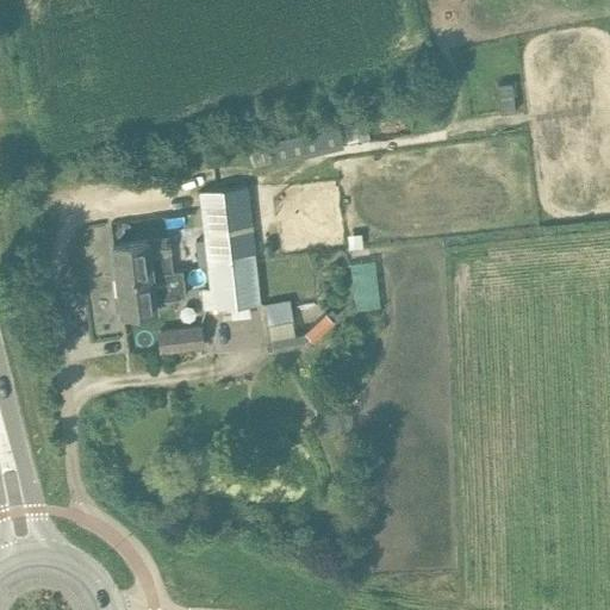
[(207,261),(255,255),(247,187),(200,192),(205,238),(207,261)]
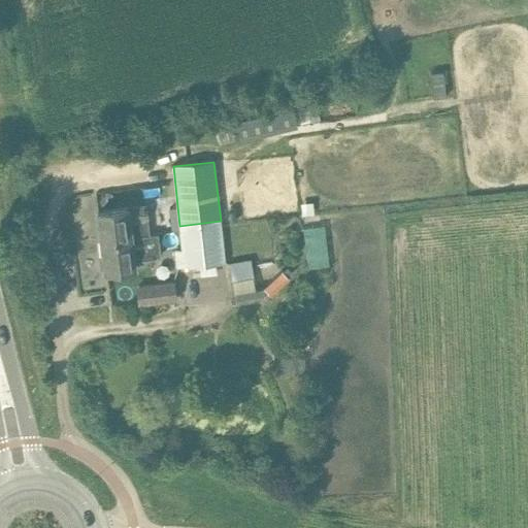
[(98,211),(102,240),(158,233),(158,232),(150,233),(147,219),(146,205),(128,208),(128,207),(98,211)]
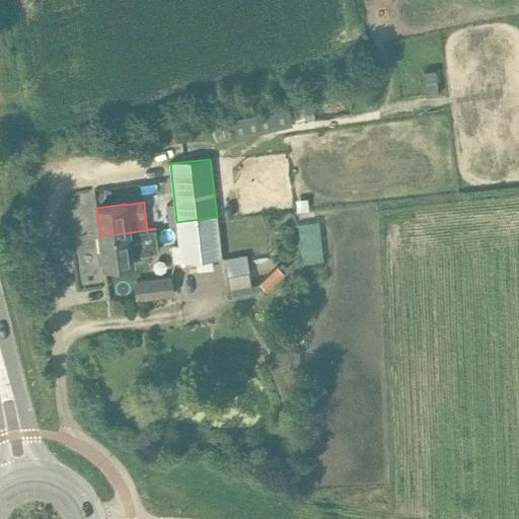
[(174,203),(165,204),(168,226),(176,225),(176,222),(174,203)]
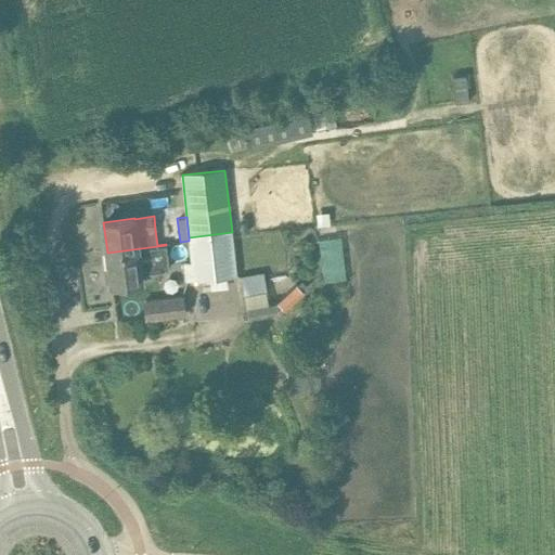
[(192,260),(183,261),(185,281),(194,280),(236,275),(232,232),(189,237),(189,241),(192,260)]
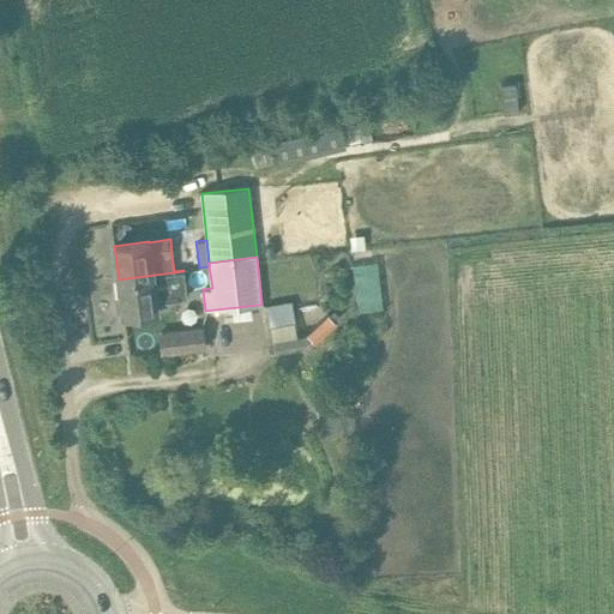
[(187,296),(184,271),(119,280),(122,314),(157,309),(157,308),(179,306),(178,298),(187,296)]
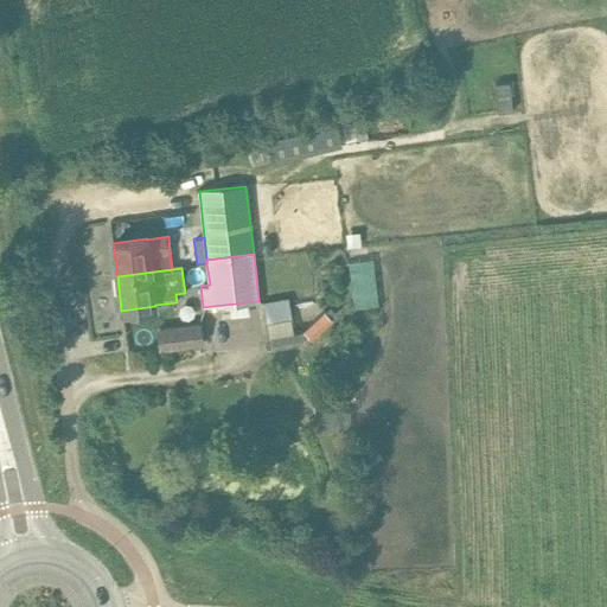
[(305,340),(302,330),(293,331),(287,298),(263,301),(272,345),(305,340)]
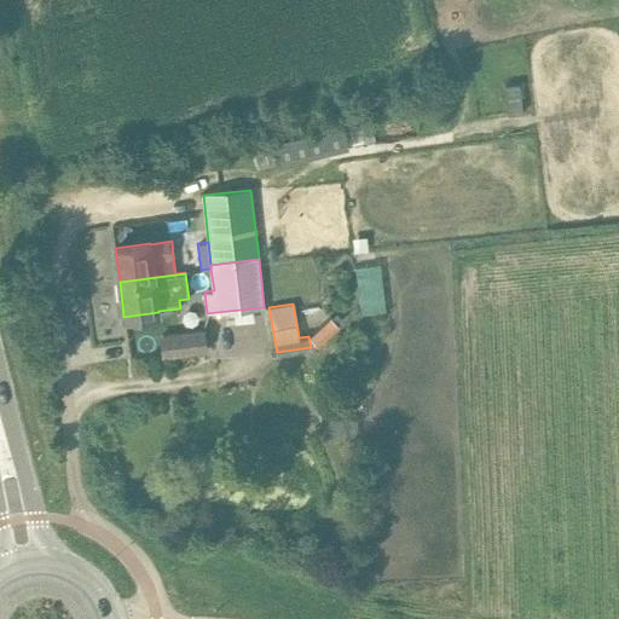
[(330,314),(308,336),(317,345),(339,324),(330,314)]
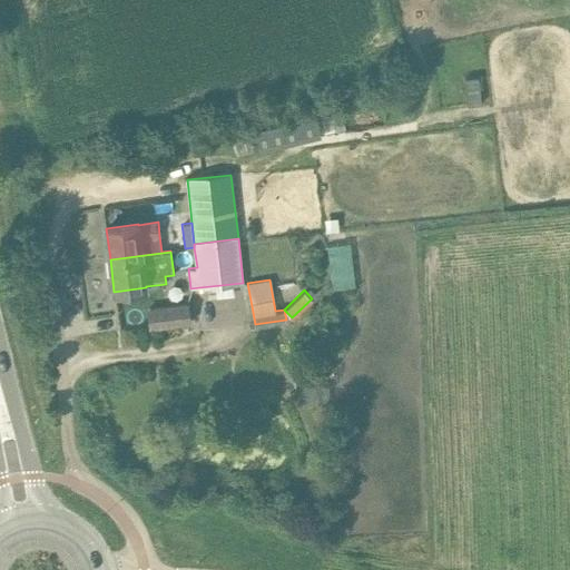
[(188,322),(186,304),(149,308),(151,326),(188,322)]
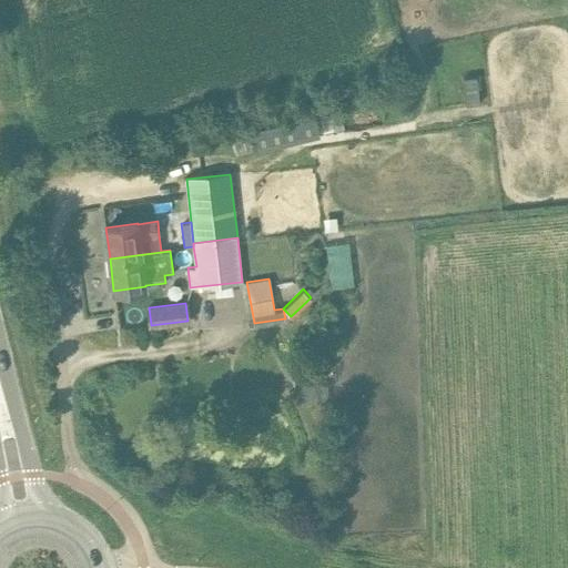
[(301,320),(301,322),(301,325),(302,327),(304,328),(306,330),(308,330),(311,330),(313,328),(315,326),(316,324),(316,322),(316,320),(315,318),(313,316),(311,315),(308,314),(306,315),(304,316),(302,317),(301,320)]
